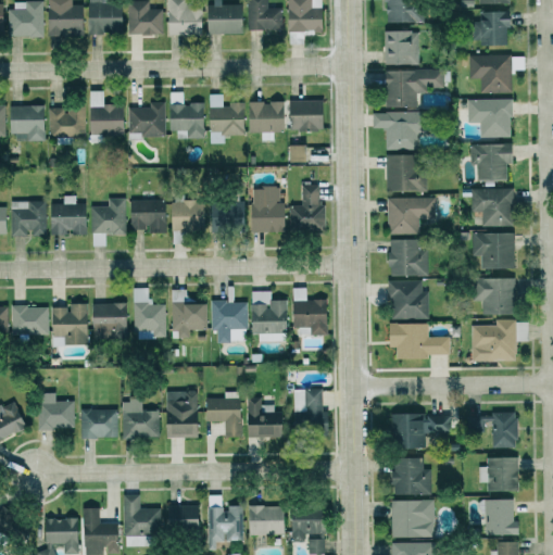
[(48,0),(49,37),(84,36),(83,4),(74,5),(73,0),(48,0)]
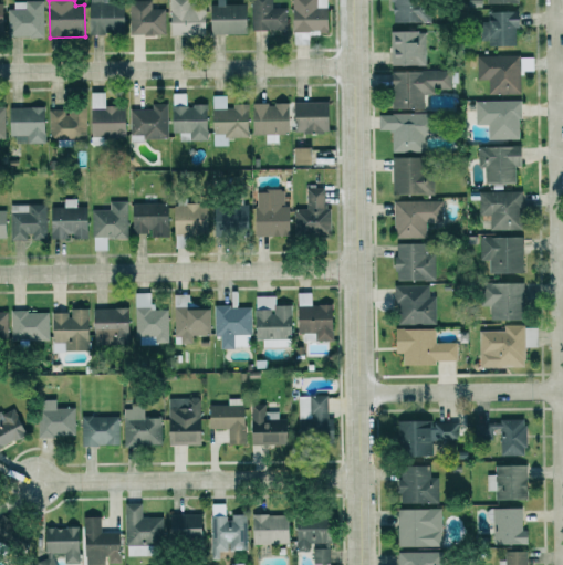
[(123,1),(105,1),(104,0),(90,0),(90,34),(123,35),(123,1)]
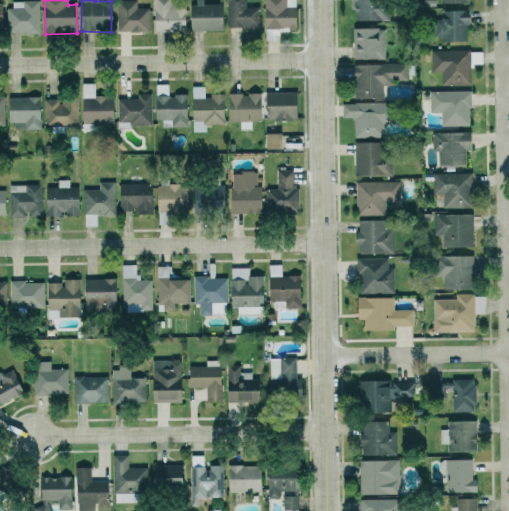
[(185,31),(186,1),(156,0),(153,0),(153,31),(185,31)]
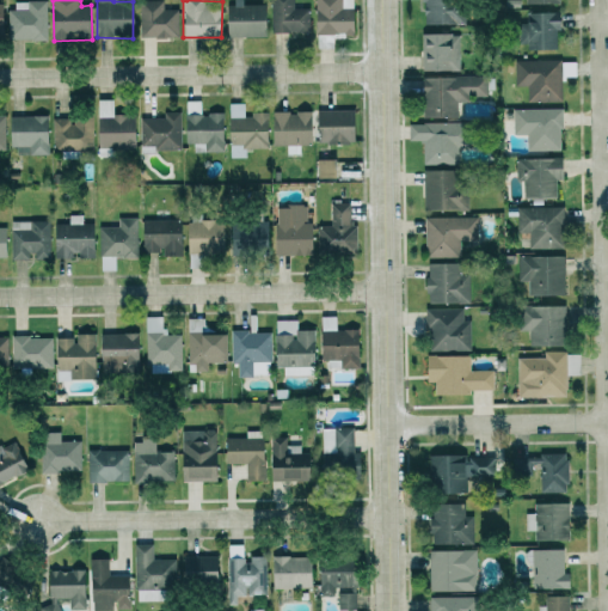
[(311,32),(311,8),(295,10),(294,0),(271,0),(272,34),(311,32)]
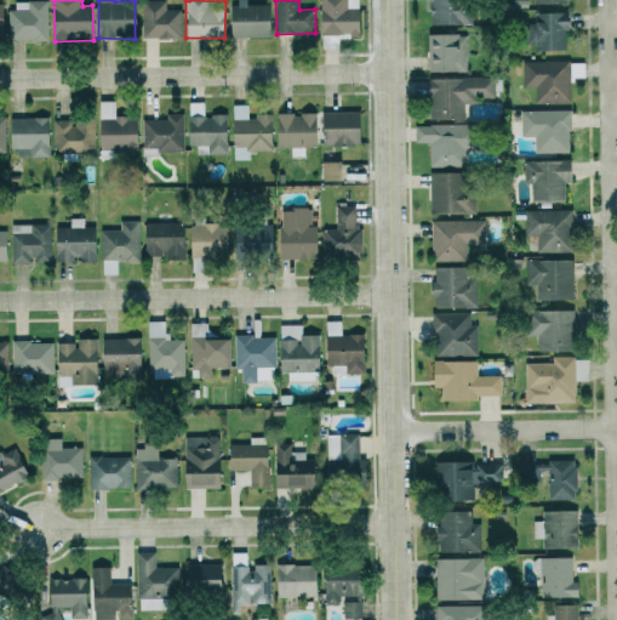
[(359,35),(359,9),(348,9),(347,0),(320,0),(320,34),(359,35)]
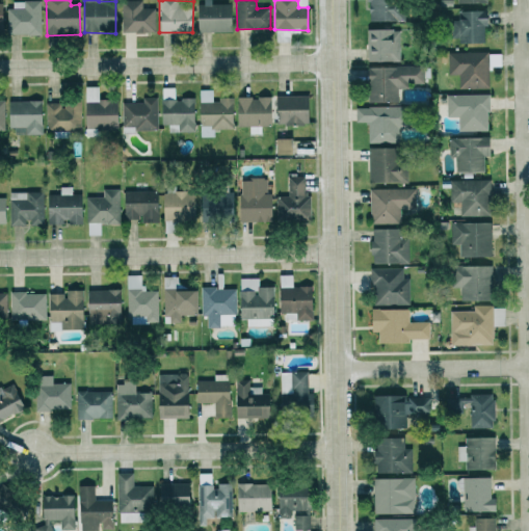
[(403,22),(404,0),(391,0),(368,0),(368,21),(403,22)]
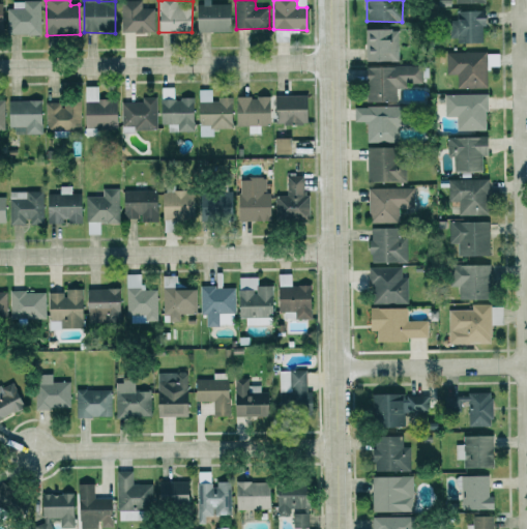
[(42,34),(42,1),(10,2),(10,35),(42,34)]
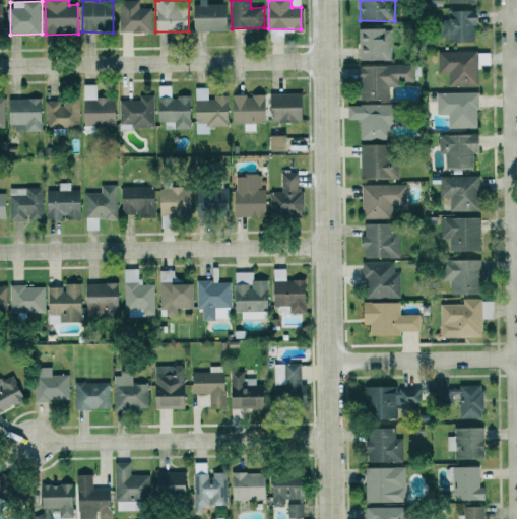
[(120,33),(152,31),(151,9),(139,9),(139,1),(119,1),(120,33)]
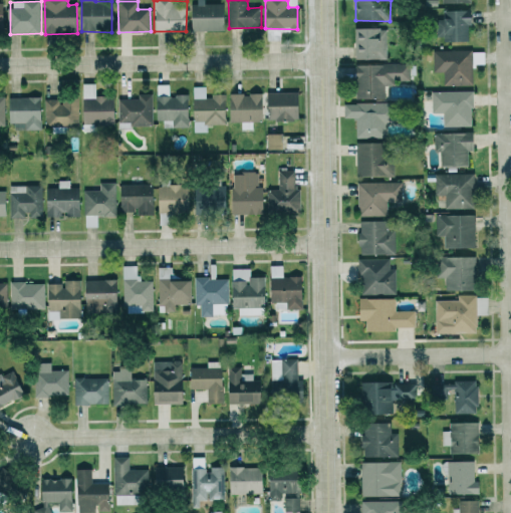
[(191,32),(224,31),(223,4),(190,5),(191,32)]
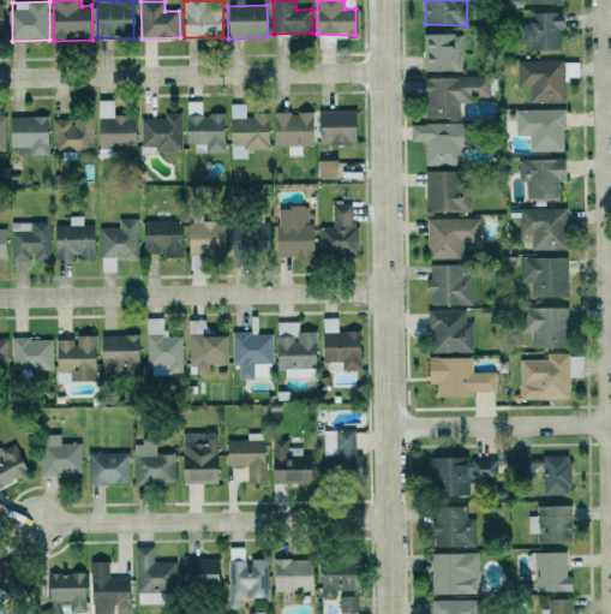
[(523,23),(522,49),(561,51),(562,13),(532,12),(532,23),(523,23)]
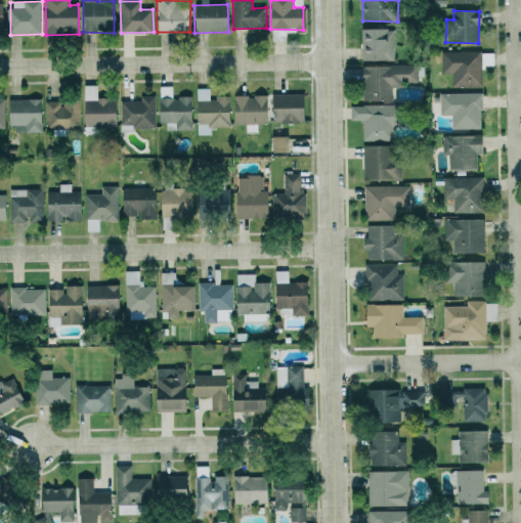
[(361,30),(362,61),(395,60),(394,29),(361,30)]
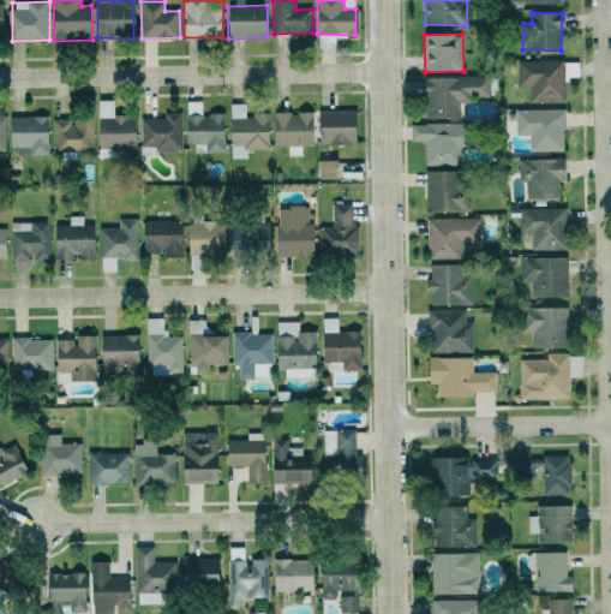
[(319,49),(335,49),(336,36),(319,36),(319,49)]
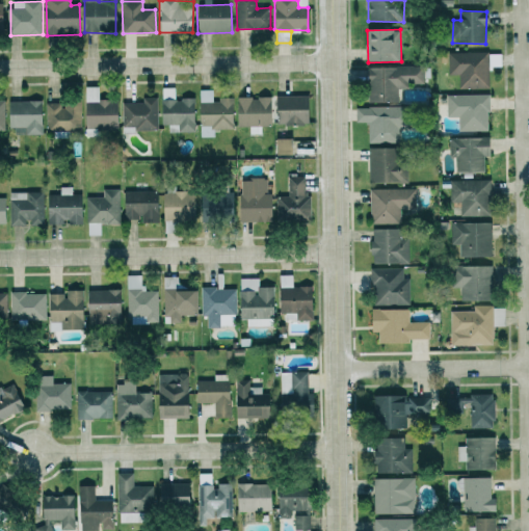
[(490,52),(449,53),(450,75),(459,75),(460,88),(491,87),(490,52)]
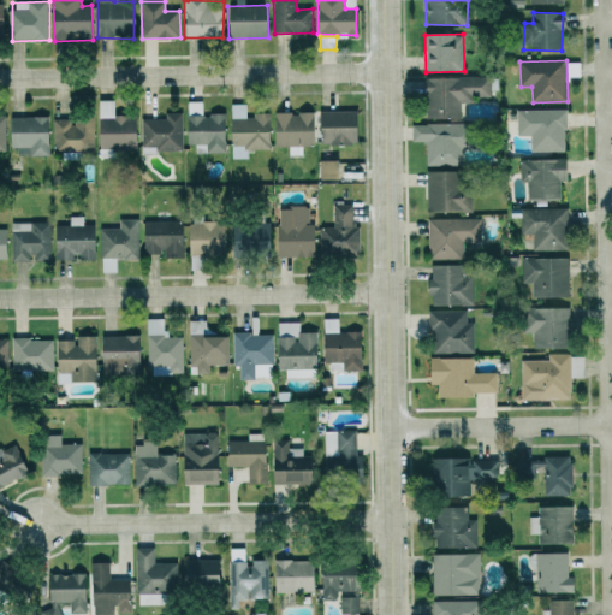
[(491,76),(426,78),(426,119),(462,118),(462,104),(473,102),(473,96),(492,96),(491,76)]
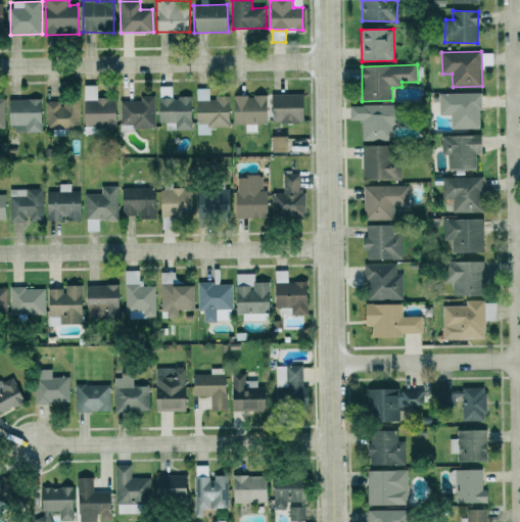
[(231,128),(231,98),(211,98),(211,89),(197,89),(197,135),(213,135),(213,128),(231,128)]
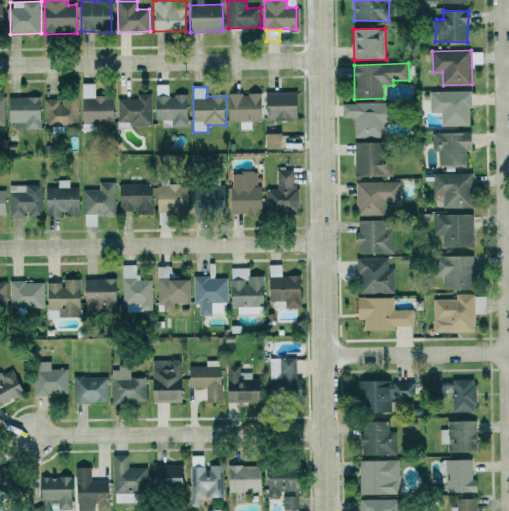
[(114,126),(114,97),(95,96),(95,89),(82,88),(81,125),(114,126)]
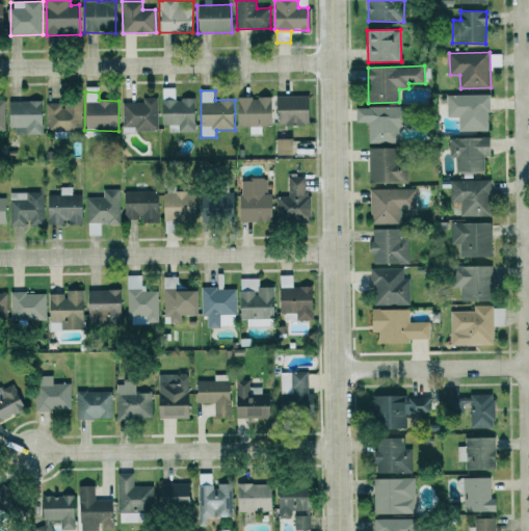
[(447,95),(447,117),(459,117),(459,131),(490,131),(490,95),(447,95)]
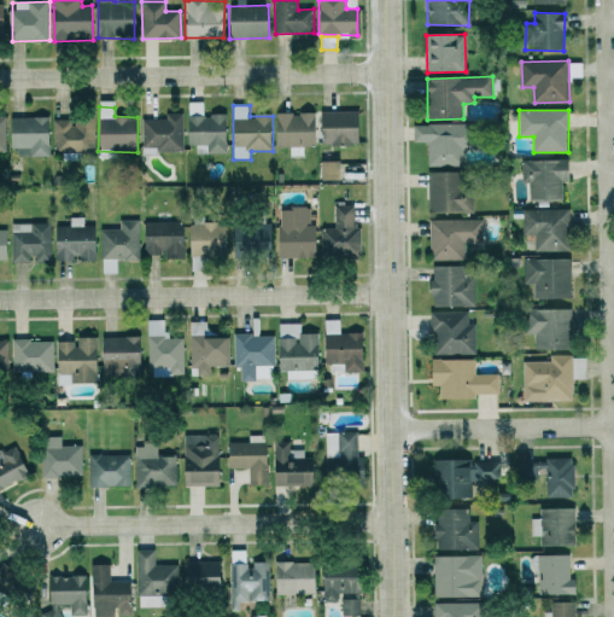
[(321,111),(322,145),(358,145),(357,111),(321,111)]
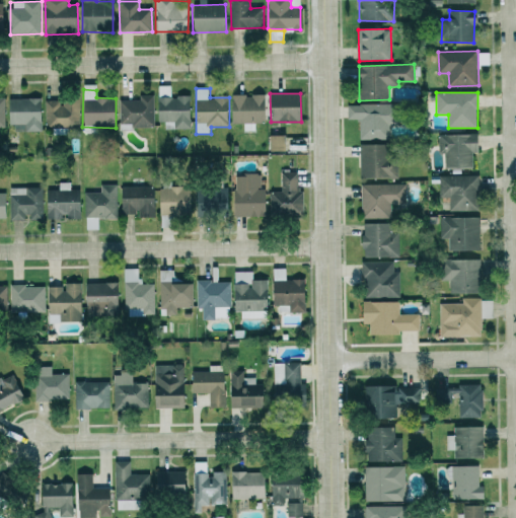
[(155,128),(154,95),(140,96),(140,100),(121,101),(121,129),(155,128)]
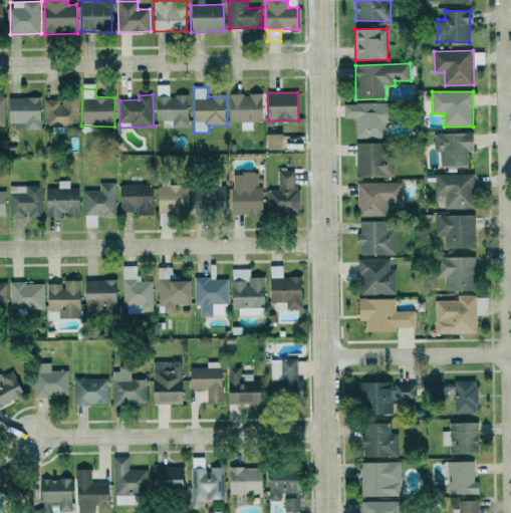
[(231,122),(242,122),(243,130),(254,130),(253,122),(263,121),(262,94),(230,94),(231,122)]
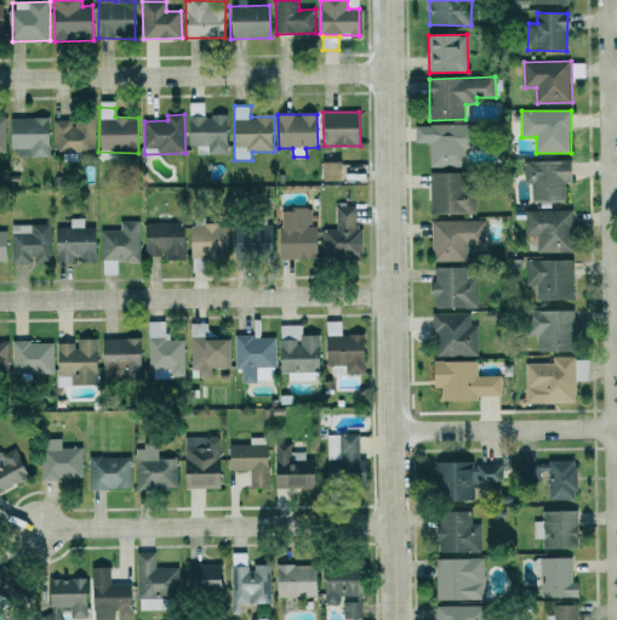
[(229,154),(229,115),(189,117),(189,147),(198,147),(198,155),(229,154)]
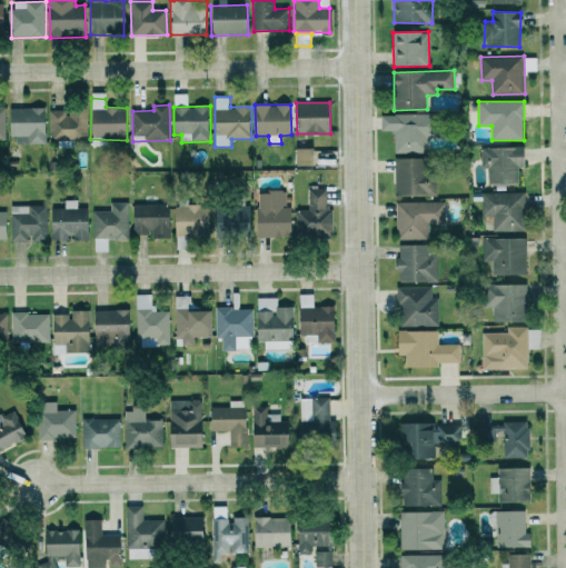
[(11,143),(45,145),(46,109),(12,108),(11,143)]
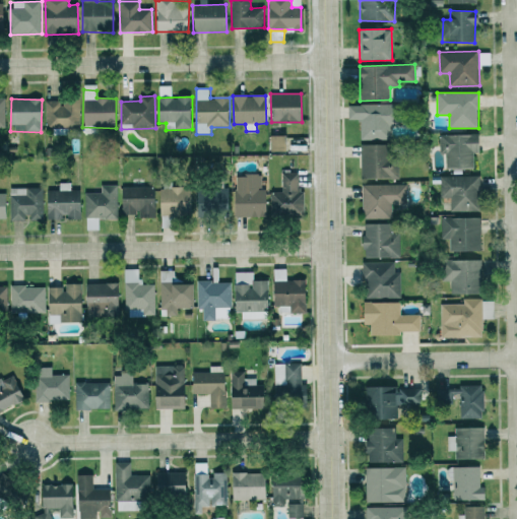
[(46,102),(47,128),(53,128),(53,135),(66,135),(66,127),(80,126),(79,99),(62,99),(62,101),(46,102)]
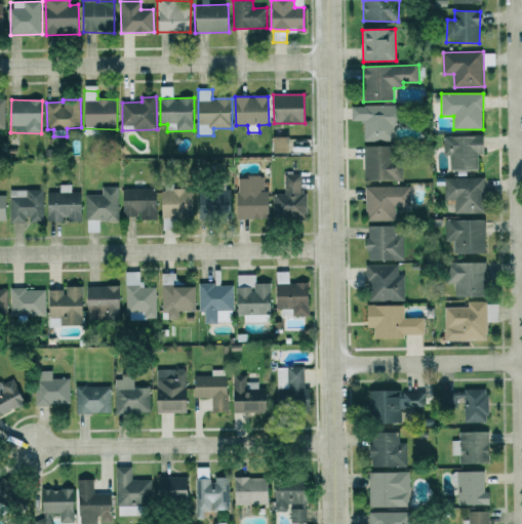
[(351,121),(363,121),(364,142),(395,140),(394,106),(351,106),(351,121)]
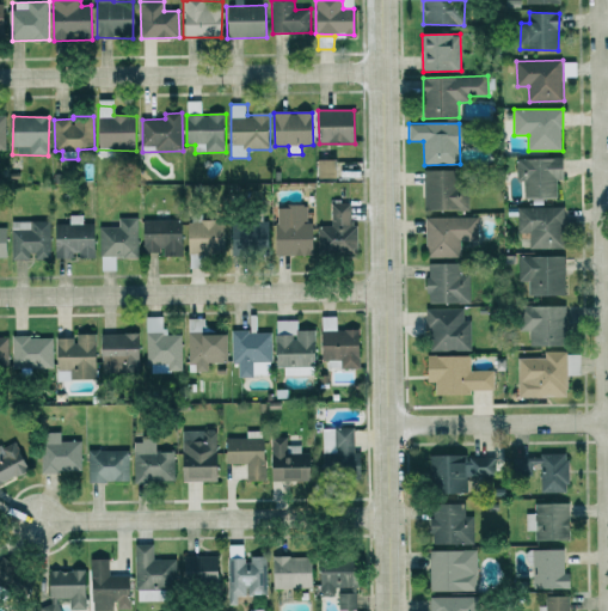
[(517,159),(517,182),(524,182),(524,200),(558,199),(558,181),(563,181),(563,158),(517,159)]
